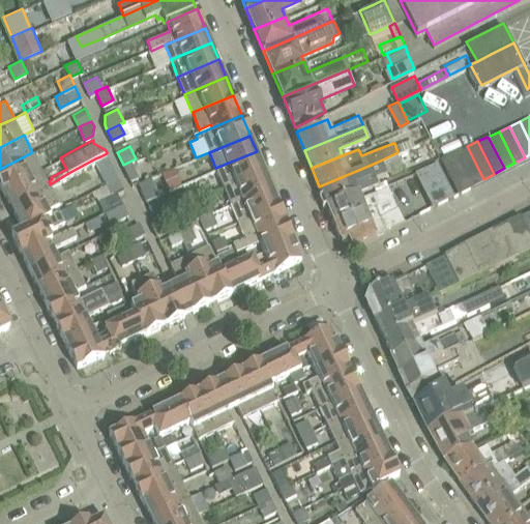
[(472,184),(483,179),(467,146),(455,151),(472,184)]
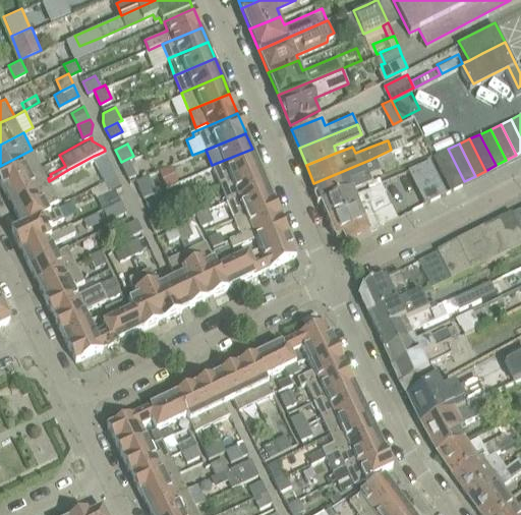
[(212,165),(219,182),(258,165),(252,149),(212,165)]
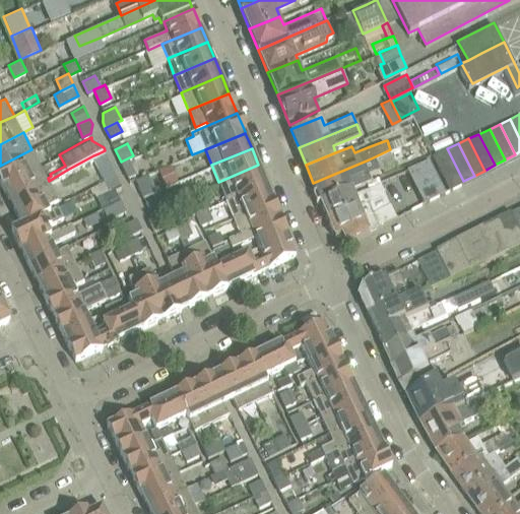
[(449,188),(463,181),(447,148),(433,154),(449,188)]
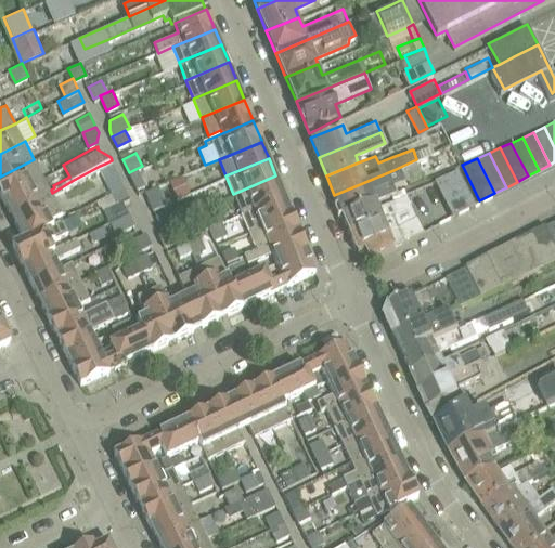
[(42,175),(34,159),(0,177),(0,192),(2,197),(42,175)]
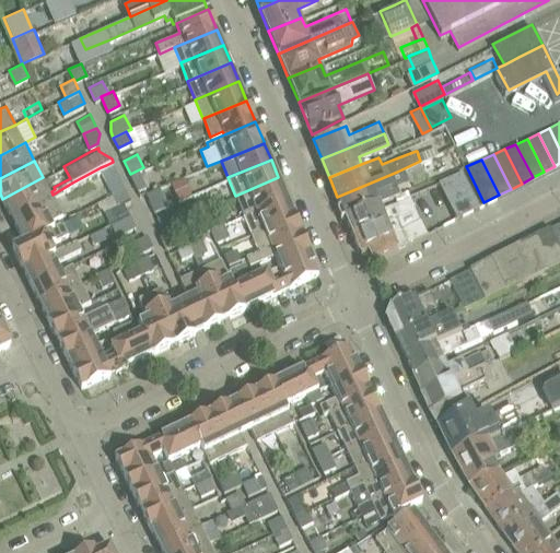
[(384,177),(337,197),(345,214),(377,201),(374,195),(426,174),(420,161),(397,172),(384,177)]
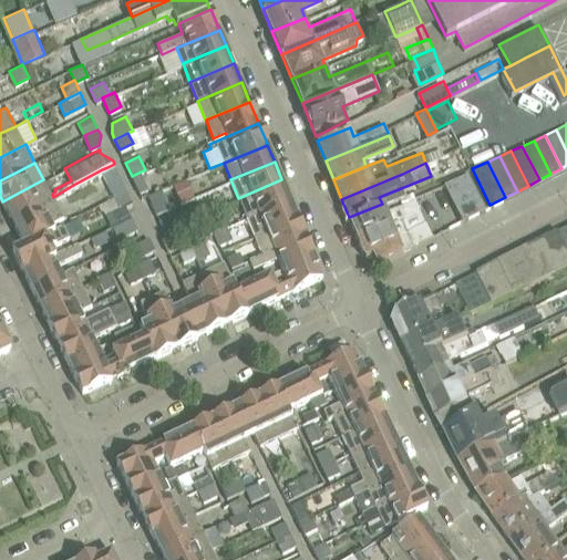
[(107,167),(102,169),(113,195),(126,189),(114,164),(107,167)]
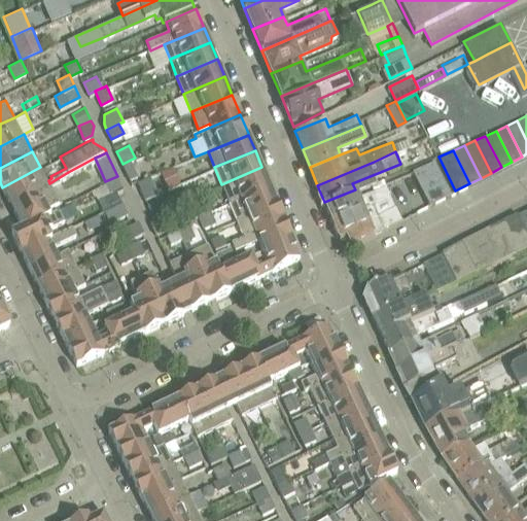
[(132,160),(123,164),(131,179),(139,175),(132,160)]
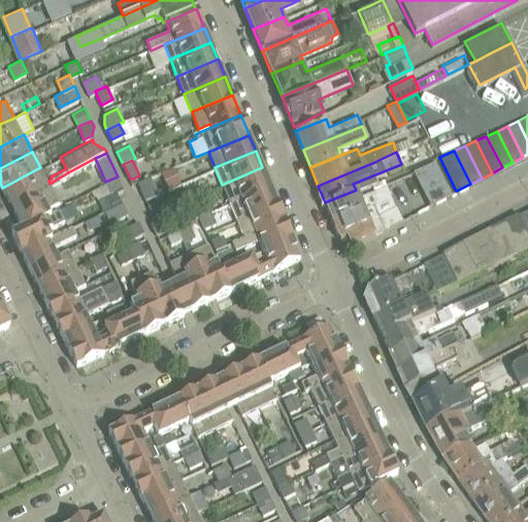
[(436,162),(414,172),(430,204),(452,193),(436,162)]
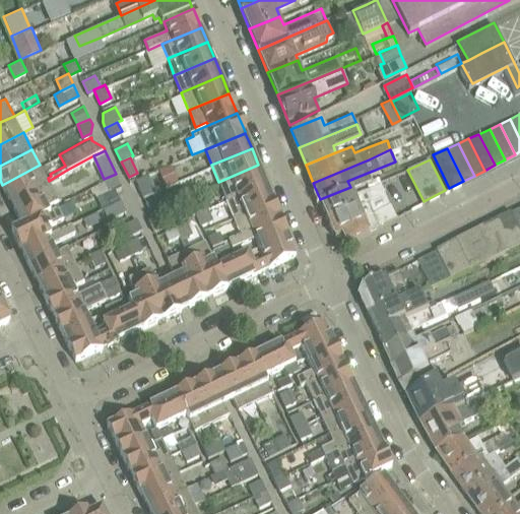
[(49,181),(40,165),(2,185),(11,201),(49,181)]
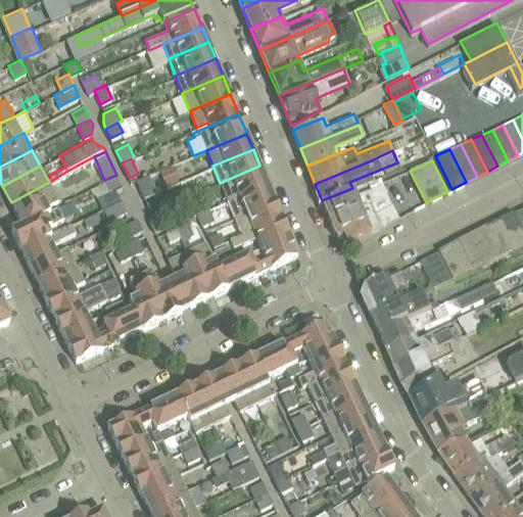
[(220,183),(227,199),(267,183),(259,166),(220,183)]
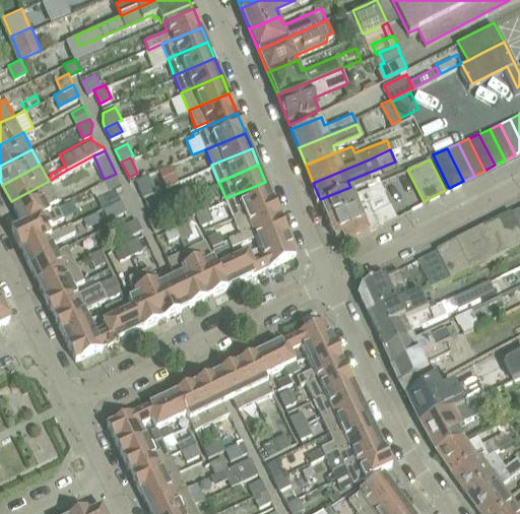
[(148,172),(135,179),(143,195),(156,189),(148,172)]
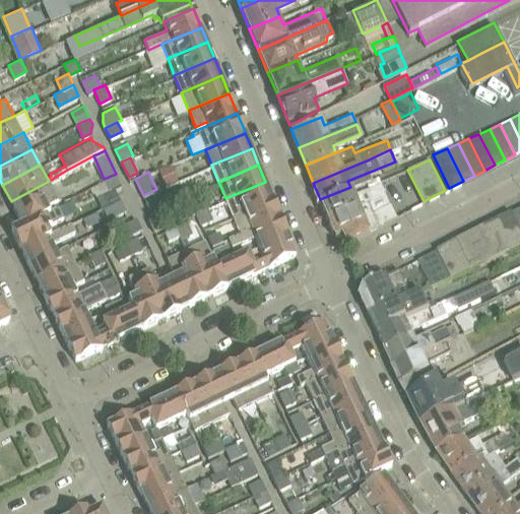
[(116,174),(104,179),(109,189),(115,186),(121,184),(116,174)]
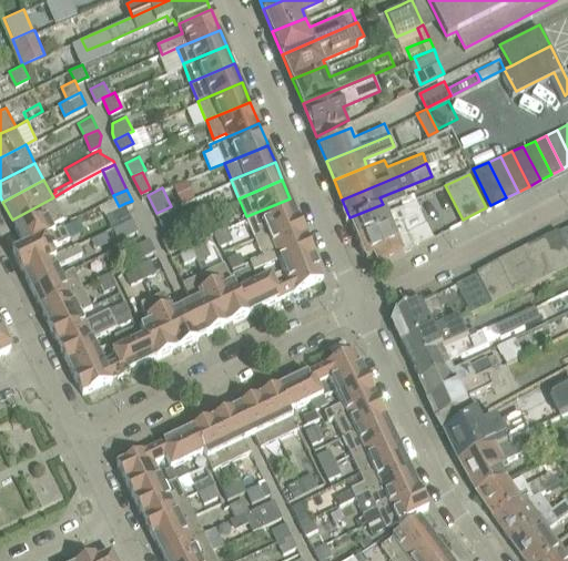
[(53,197),(12,220),(21,237),(20,237),(21,238),(19,243),(20,243),(53,225),(51,223),(63,216),(53,197)]
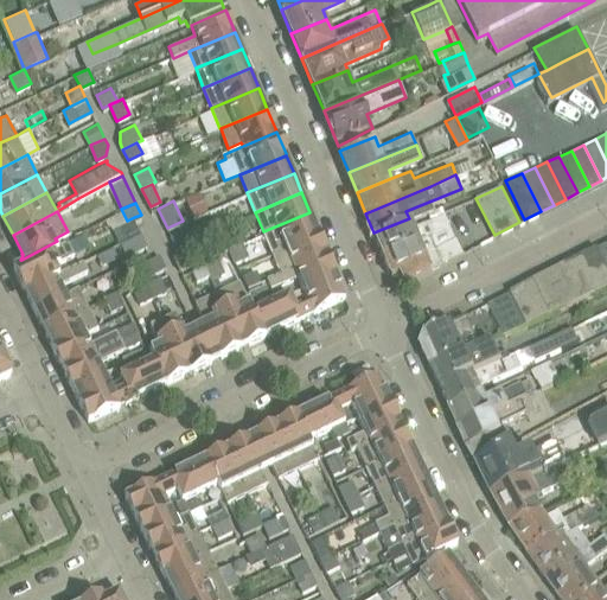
[(263,231),(272,250),(318,231),(310,212),(263,231)]
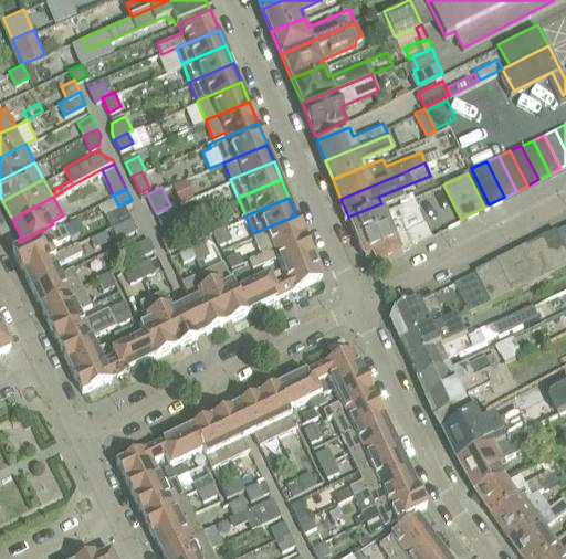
[(356,236),(388,223),(399,218),(418,210),(412,199),(384,210),(381,203),(348,217),(356,236)]
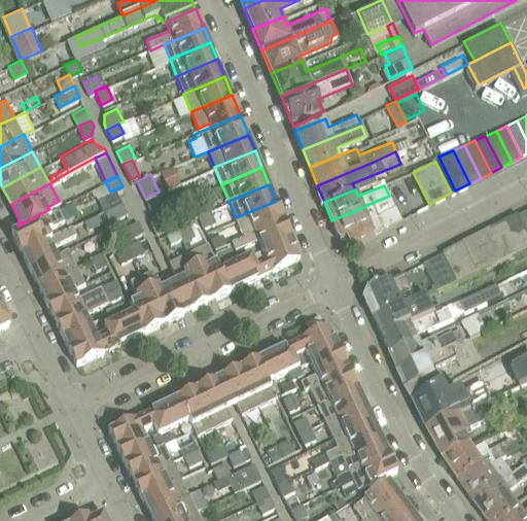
[(98,198),(104,209),(121,200),(116,188),(110,192),(98,198)]
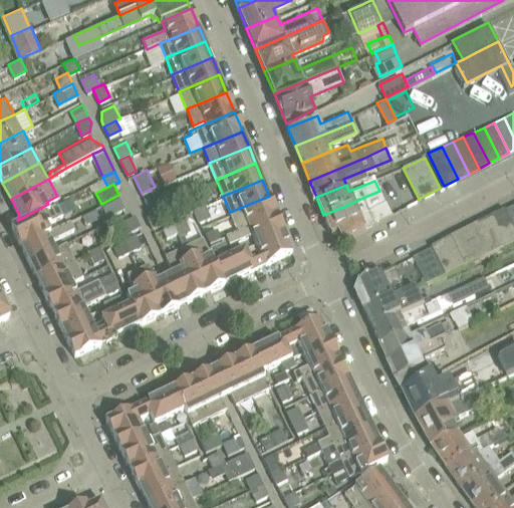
[(362,198),(352,203),(323,215),(330,232),(337,229),(342,238),(392,213),(386,201),(384,201),(379,191),(362,198)]
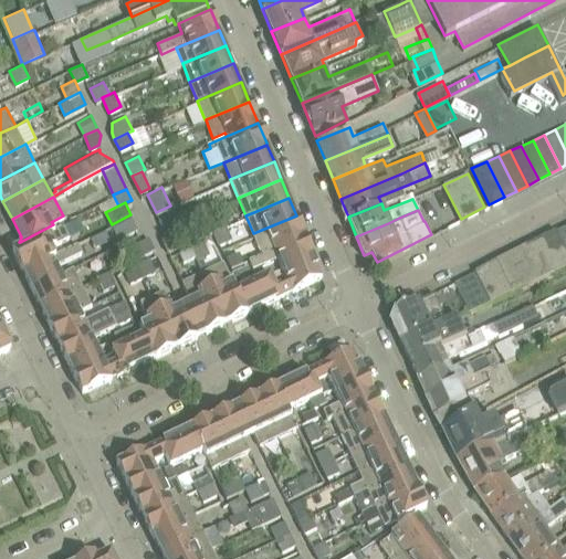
[(169,213),(159,218),(164,225),(165,229),(175,224),(169,213)]
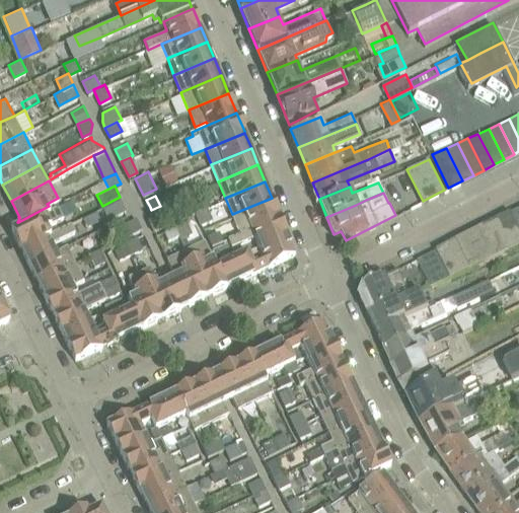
[(126,209),(120,197),(102,206),(107,217),(124,209),(126,209)]
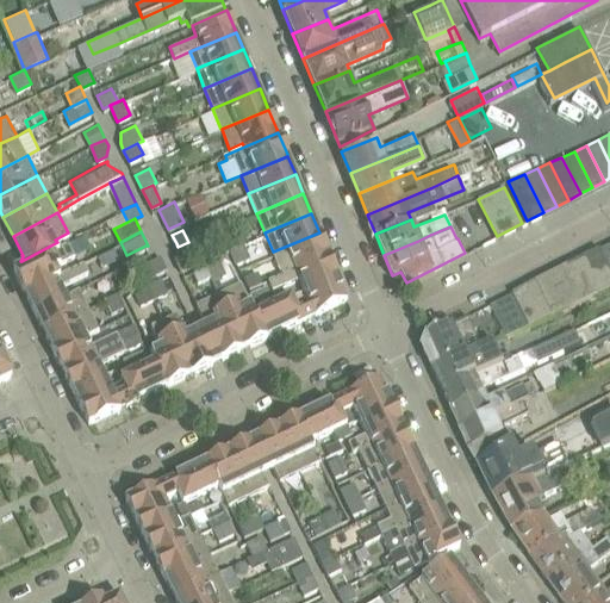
[(273,252),(280,272),(328,252),(319,232),(273,252)]
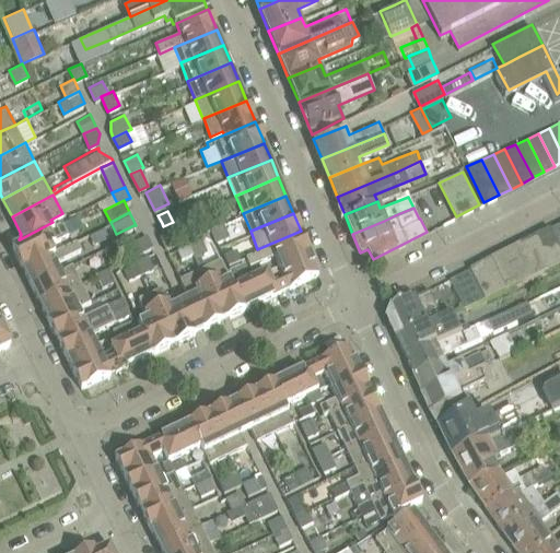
[(19,242),(12,245),(22,265),(53,250),(50,245),(70,235),(69,234),(62,221),(54,225),(53,222),(20,239),(19,239),(19,240),(18,240),(19,242)]
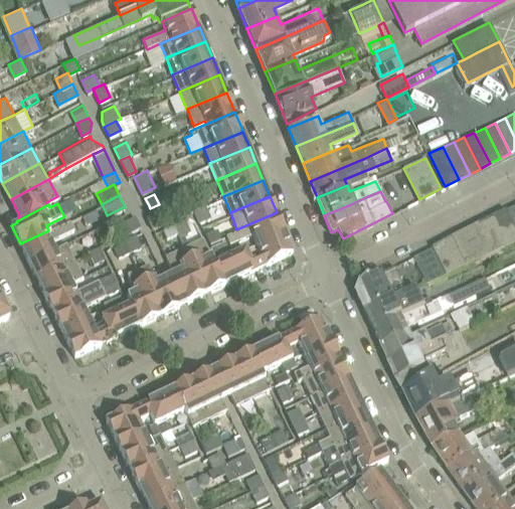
[(205,204),(193,209),(200,221),(211,217),(205,204)]
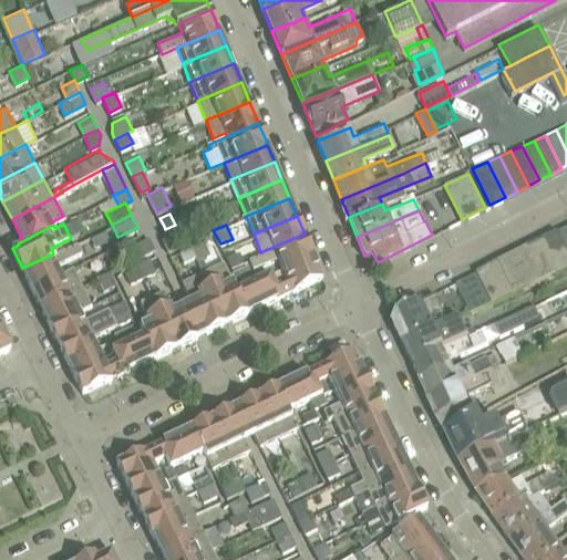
[(566,225),(557,230),(566,250),(566,225)]
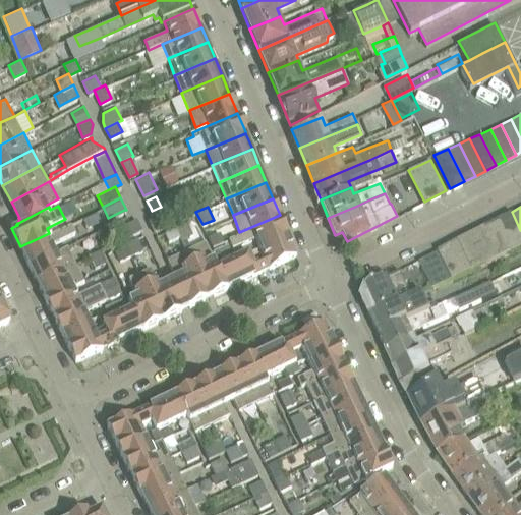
[(520,230),(512,212),(496,220),(510,248),(520,243),(520,230)]
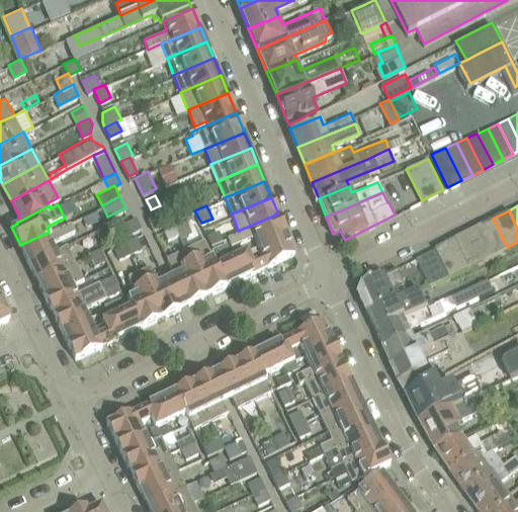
[(161,212),(149,219),(154,230),(166,224),(161,212)]
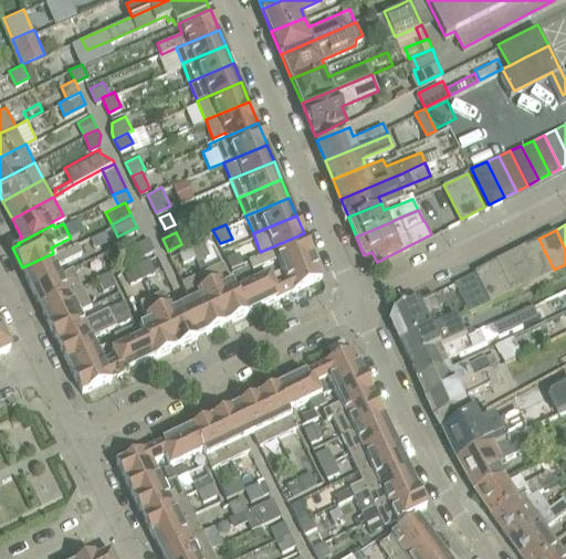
[(260,252),(248,257),(252,266),(276,255),(278,259),(281,265),(312,252),(304,233),(260,252)]
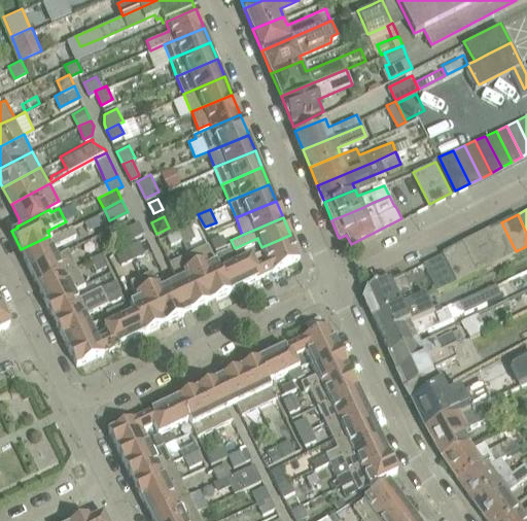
[(127,227),(132,238),(144,233),(139,221),(132,224),(127,227)]
